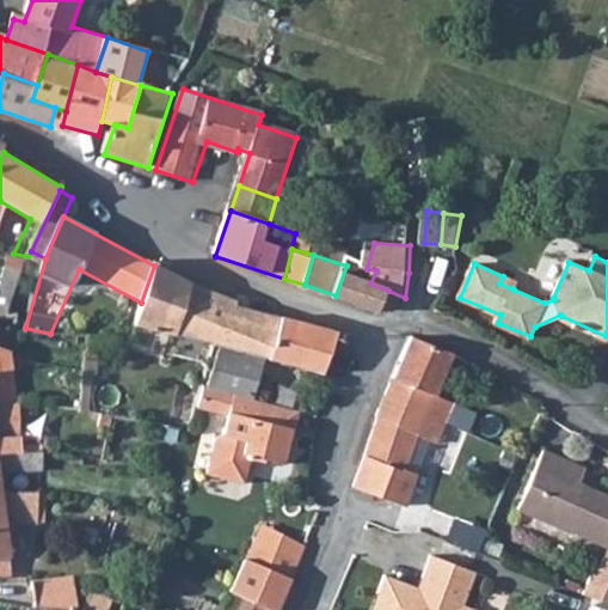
[(141,303),(133,324),(220,347),(223,347),(266,359),(272,360),(284,319),(238,306),(239,299),(233,298),(206,290),(179,279),(154,266),(141,303)]
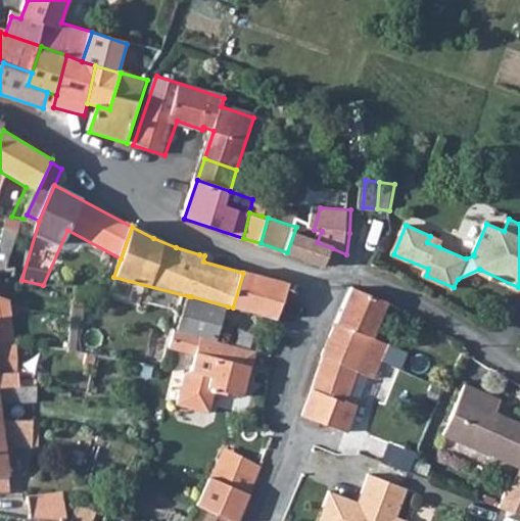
[(309,262),(317,242),(301,235),(303,228),(296,227),(287,252),(309,262)]
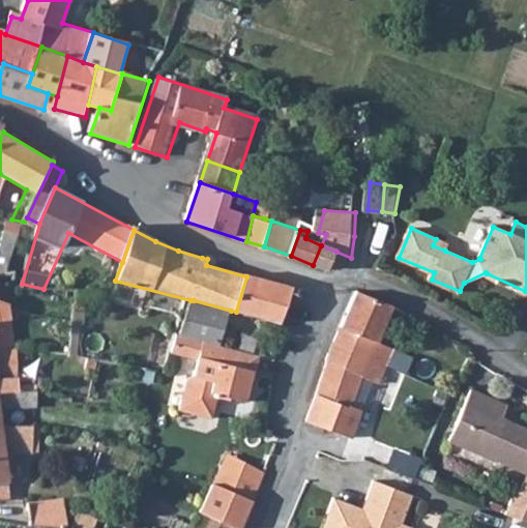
[(436,239),(433,245),(445,251),(448,243),(436,239)]
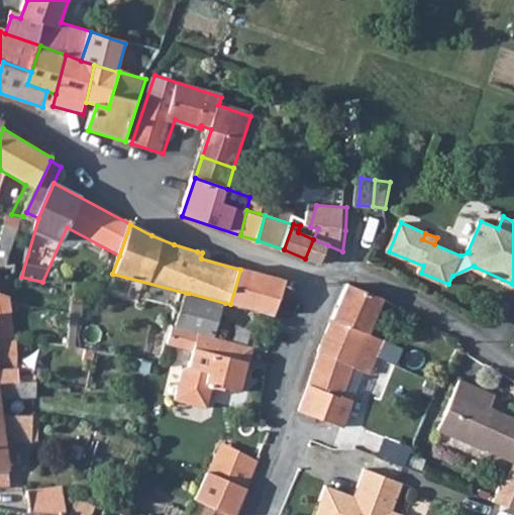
[(313,239),(305,259),(320,265),(321,266),(323,262),(329,265),(338,262),(342,251),(328,245),(313,239)]
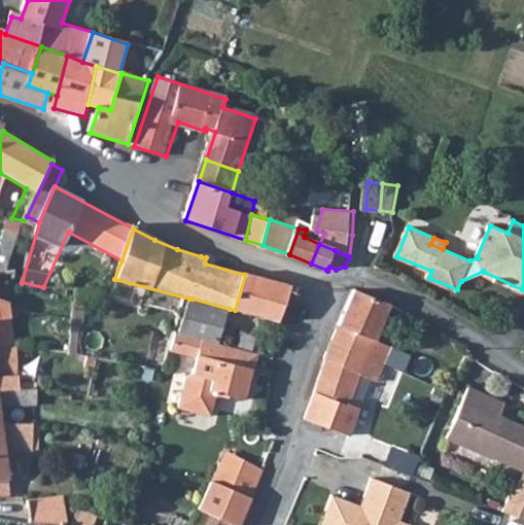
[(268,280),(245,275),(235,310),(280,322),(290,288),(289,287),(268,280)]
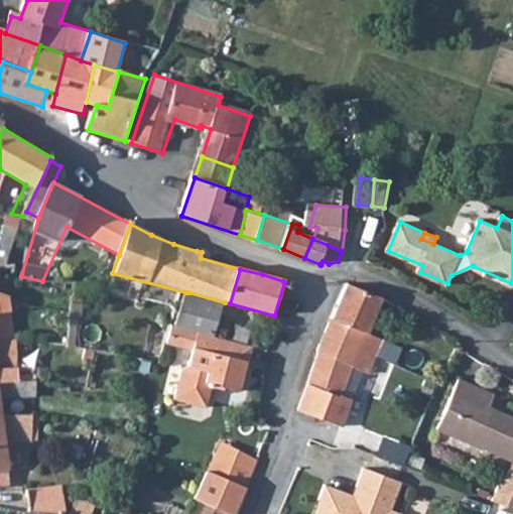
[(311,291),(284,282),(274,315),(302,324),(311,291)]
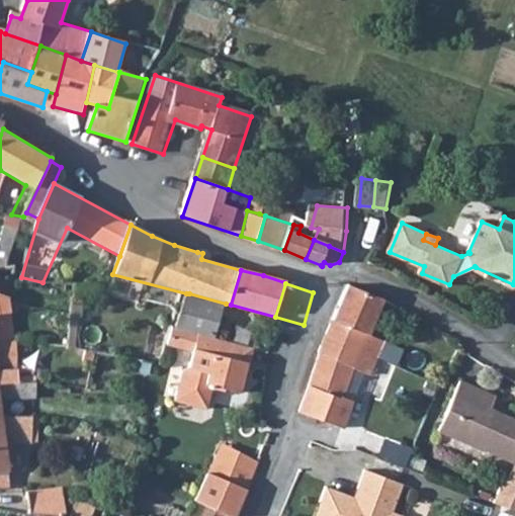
[(302,412),(343,429),(354,402),(344,397),(356,369),(365,373),(372,376),(388,343),(370,336),(387,299),(374,294),(360,288),(352,285),(321,351),(325,352),(302,412)]
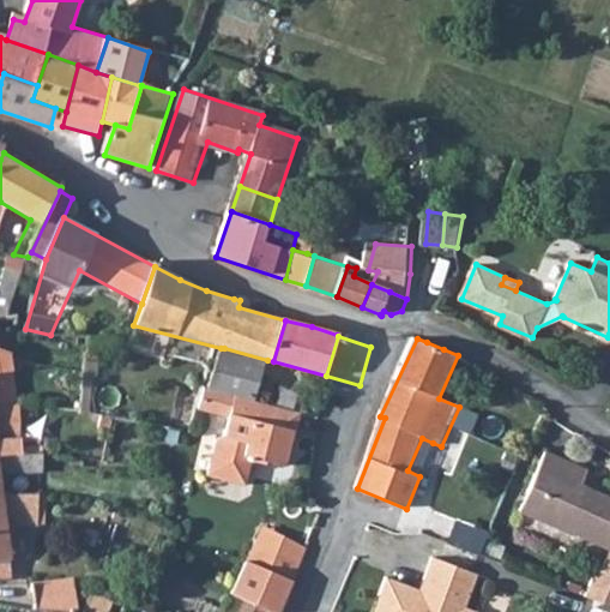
[(88,343),(82,377),(74,414),(86,415),(102,342),(88,343)]
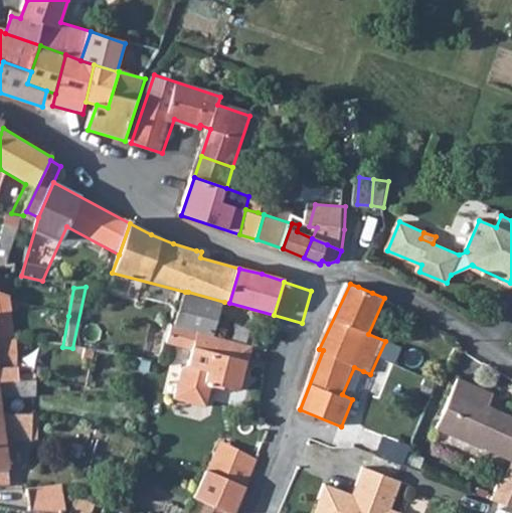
[(200,333),(213,337),(224,302),(188,292),(178,326),(200,333)]
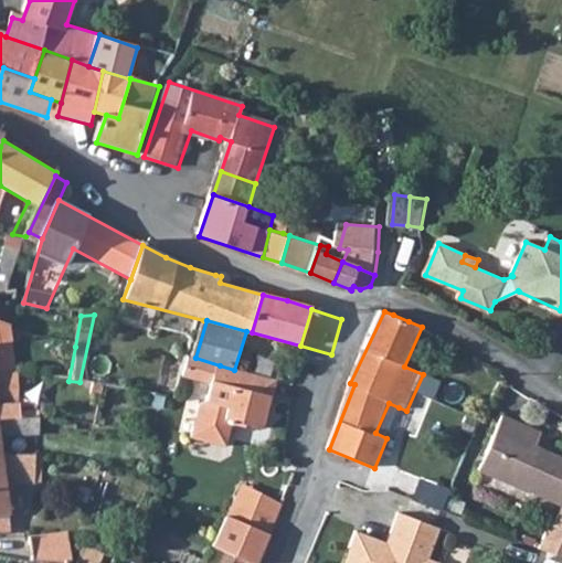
[(225,448),(234,423),(253,428),(269,395),(273,396),(277,381),(244,372),(234,370),(220,365),(209,402),(200,405),(190,437),(225,448)]
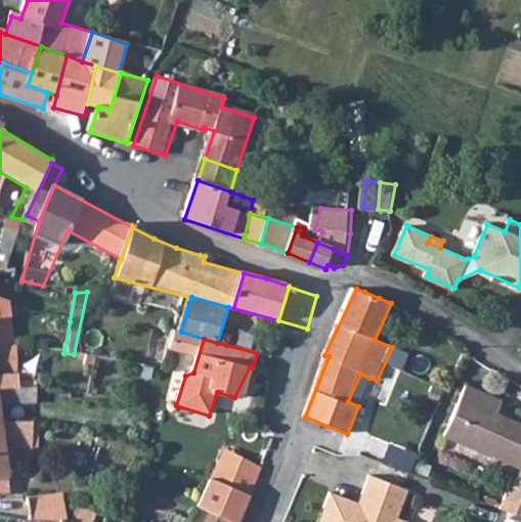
[(250,366),(234,397),(246,400),(253,376),(250,375),(253,367),(250,366)]
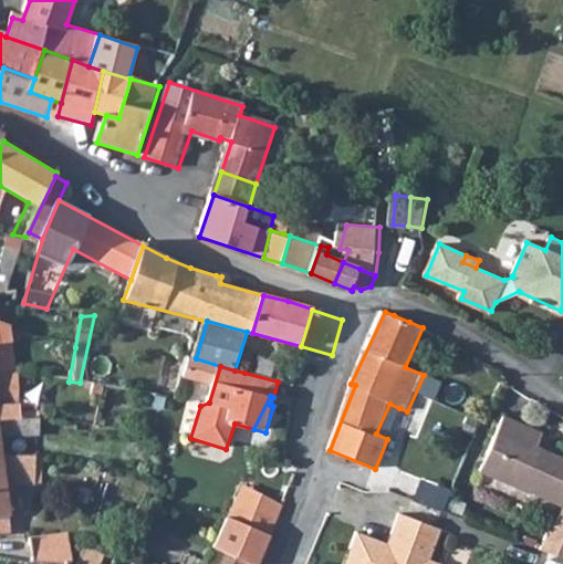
[(506,417),(482,470),(533,492),(534,489),(562,501),(562,510),(556,522),(548,525),(539,546),(562,554),(562,456),(549,449),(546,456),(538,451),(545,434),(506,417)]
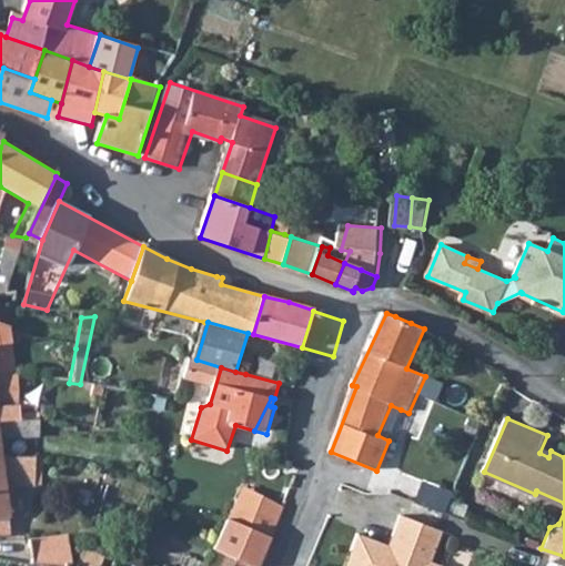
[(0,457),(3,457),(1,440),(39,437),(39,420),(0,422),(0,457)]
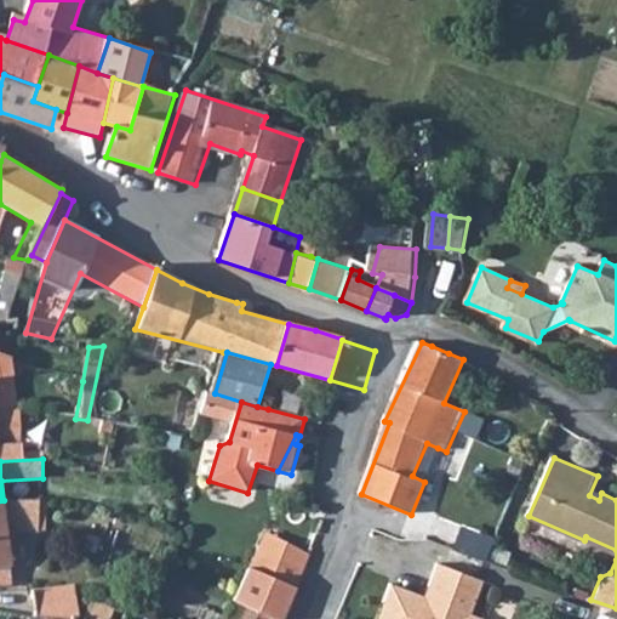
[(49,501),(4,500),(0,500),(0,588),(13,586),(9,533),(40,533),(40,512),(49,511),(49,501)]
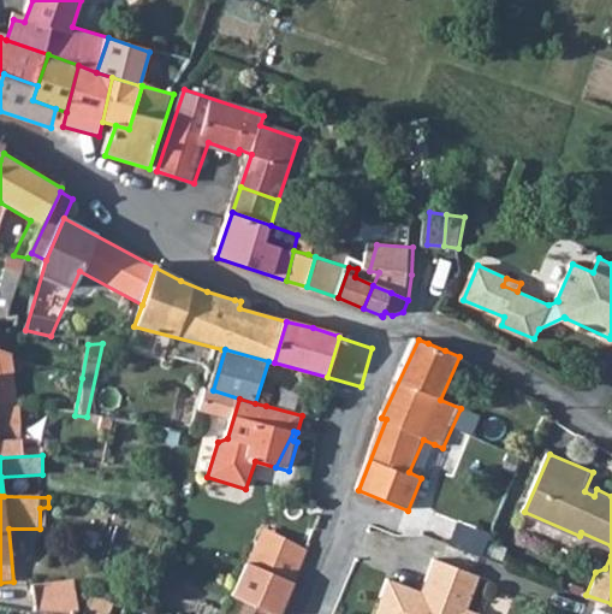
[(277,555),(256,545),(249,560),(235,598),(233,602),(265,613),(281,613),(303,562),(278,551),(277,555)]
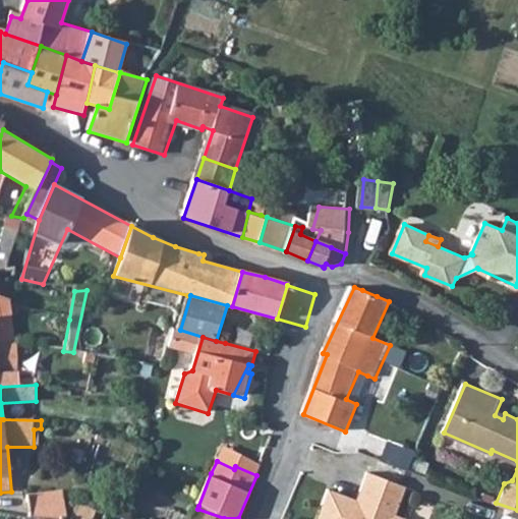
[(391,518),(393,514),(403,485),(365,471),(354,500),(326,489),(314,518),(391,518)]
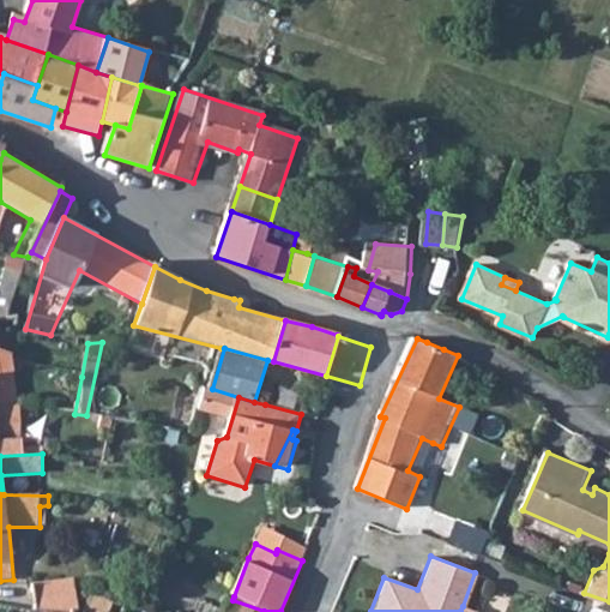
[(78,611),(74,581),(32,585),(35,611),(78,611)]
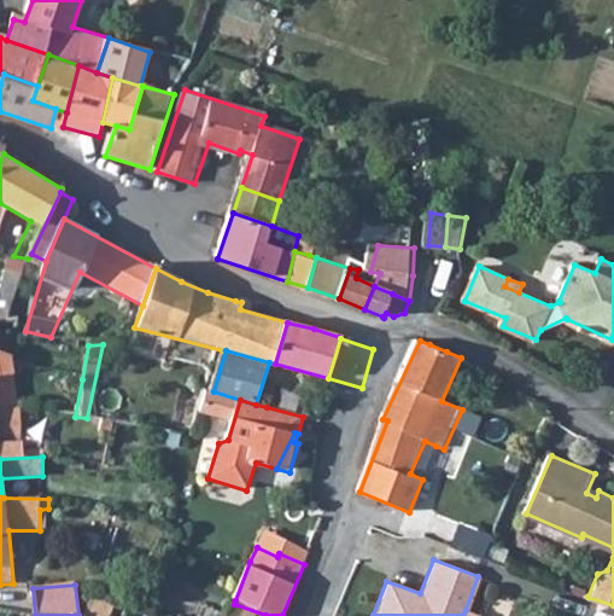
[(111,615),(116,604),(92,596),(85,615),(111,615)]
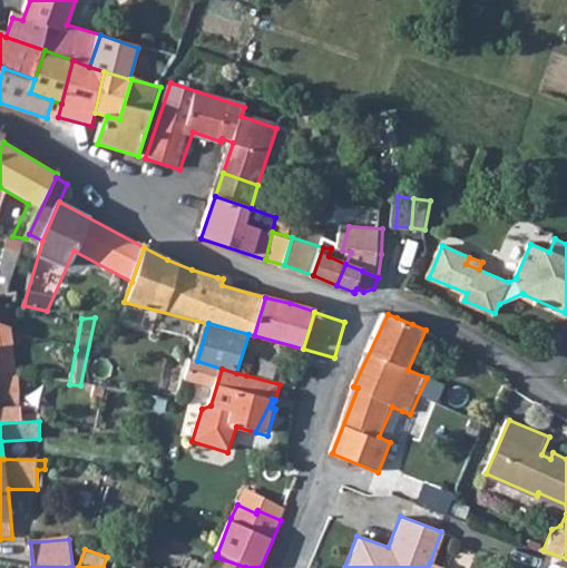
[(245,567),(216,557),(212,567),(245,567)]
